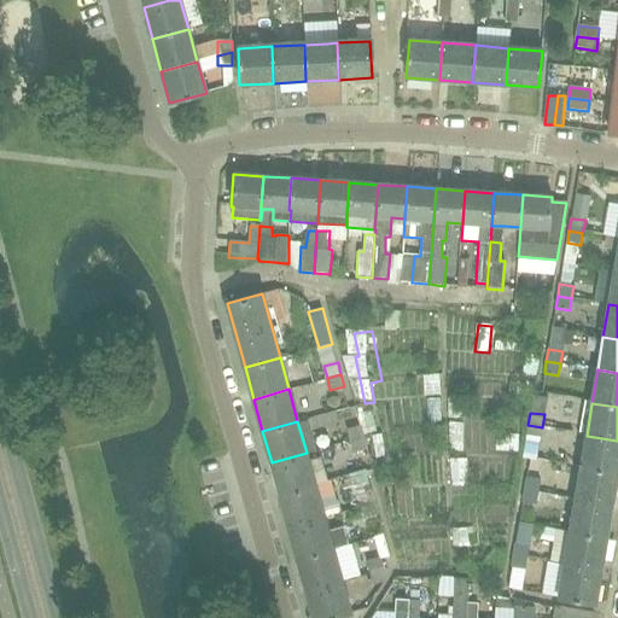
[(351,441),(365,437),(361,425),(348,429),(351,441)]
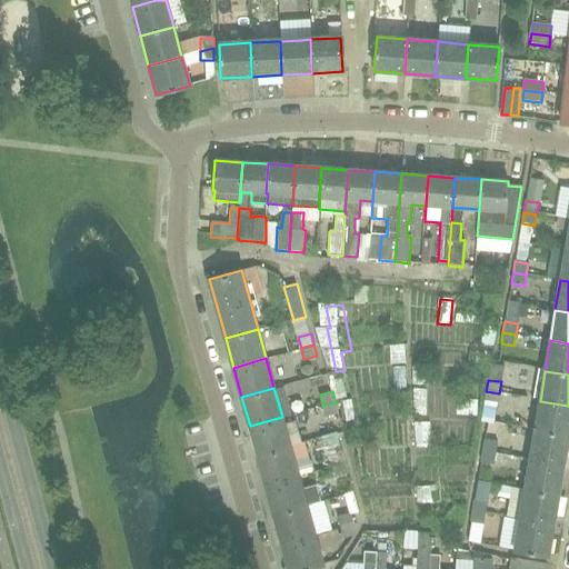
[(497,403),(499,393),(486,391),(485,401),(497,403)]
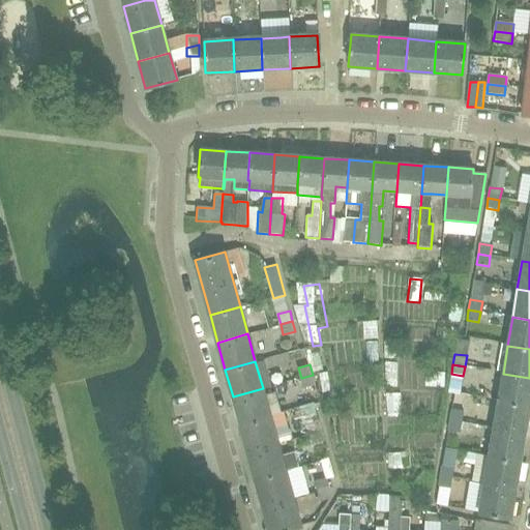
[(498,402),(529,407),(529,403),(529,378),(503,374),(498,402)]
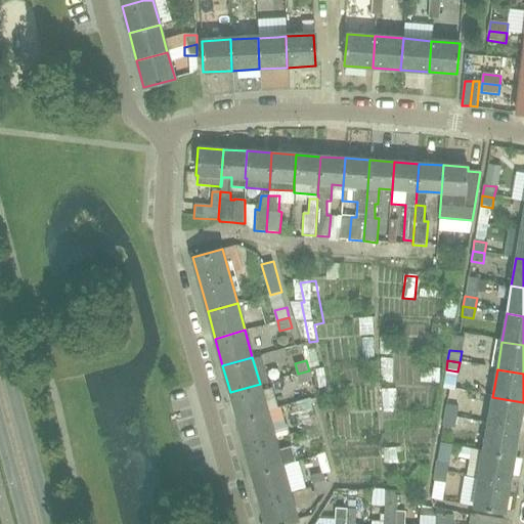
[(312,380),(309,370),(298,374),(300,383),(312,380)]
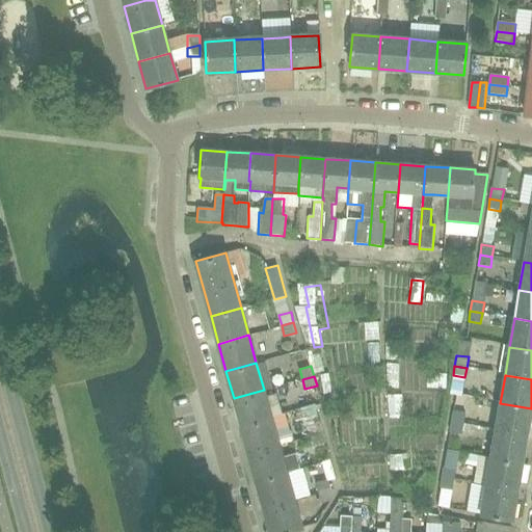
[(455,397),(455,379),(436,379),(436,397),(455,397)]
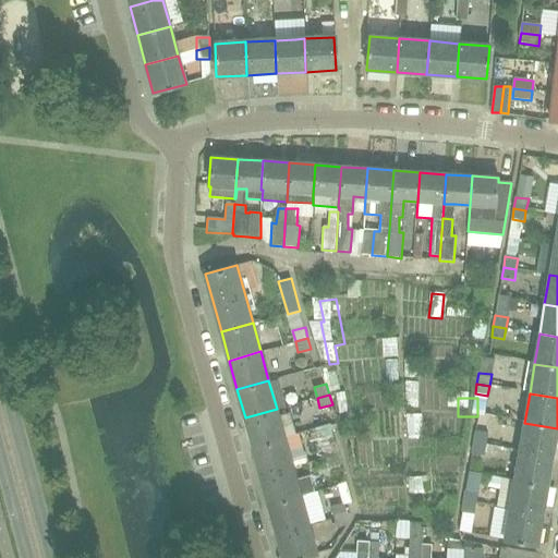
[(284,438),(277,409),(245,417),(253,447),(284,438)]
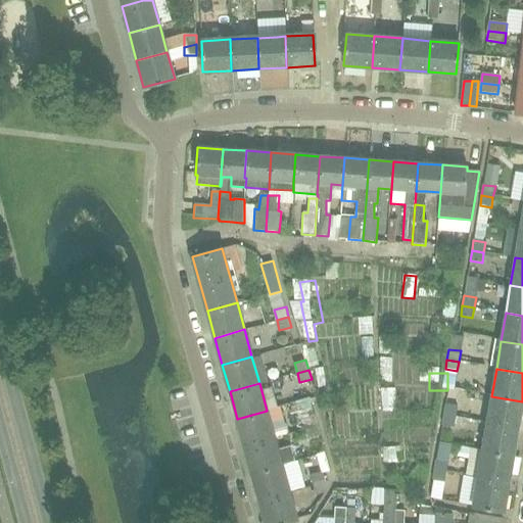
[(405,416),(405,390),(391,390),(391,416),(405,416)]
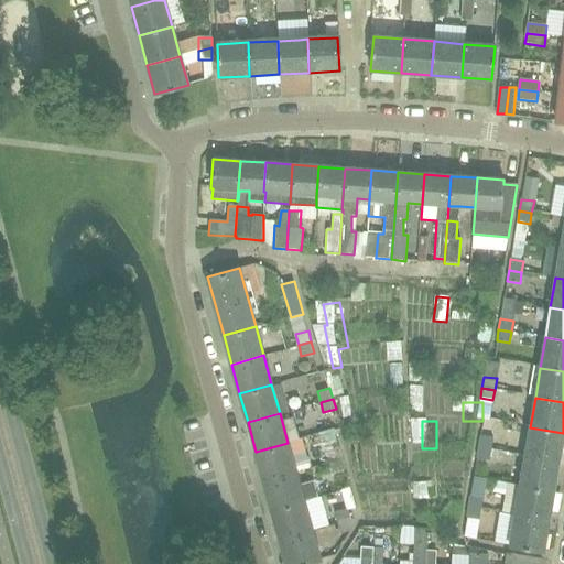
[(331,462),(343,458),(335,427),(322,431),(331,462)]
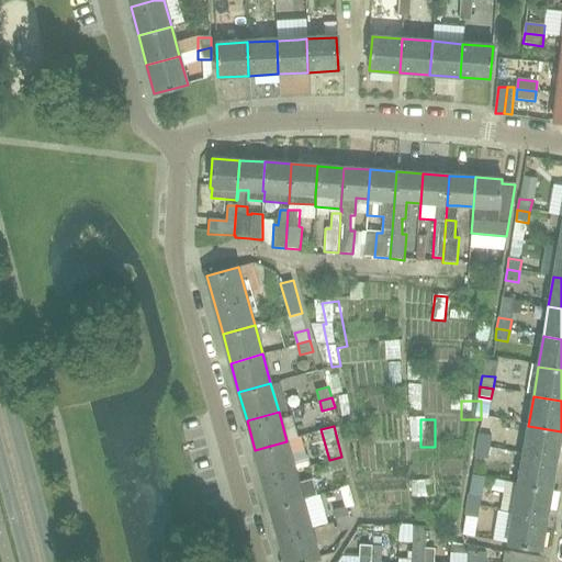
[(523,456),(557,461),(561,431),(528,426),(523,456)]
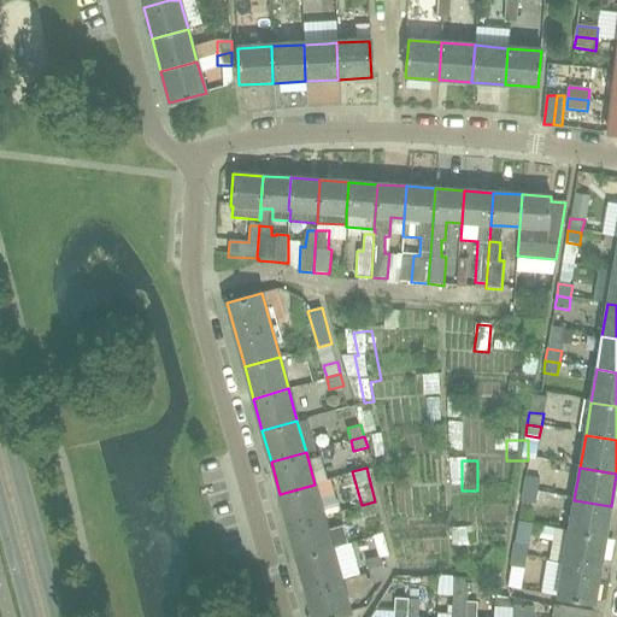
[(526,479),(523,491),(536,493),(539,481),(526,479)]
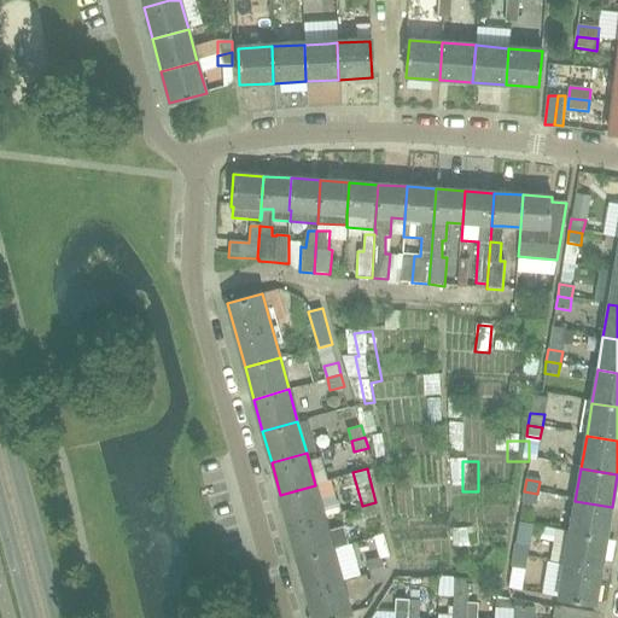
[(280,495),(289,526),(324,517),(315,485),(280,495)]
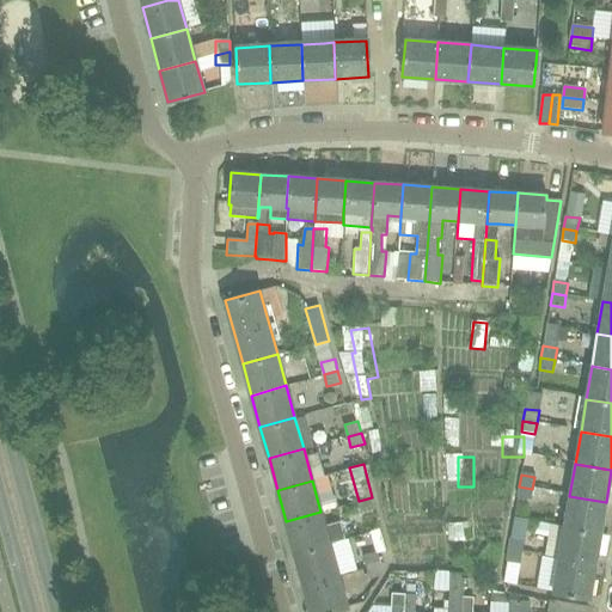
[(530,500),(532,489),(519,487),(516,497),(530,500)]
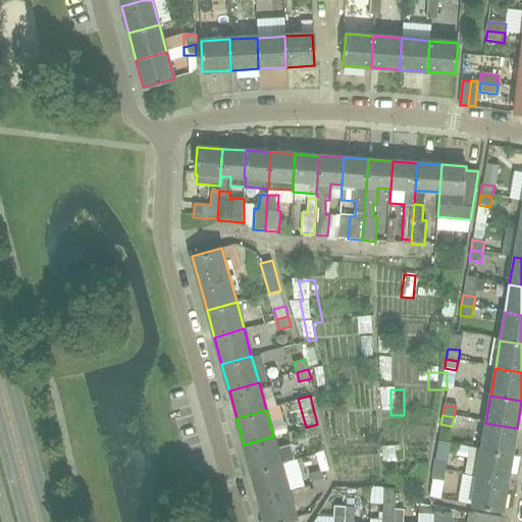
[(481,451),(512,456),(517,428),(485,423),(481,451)]
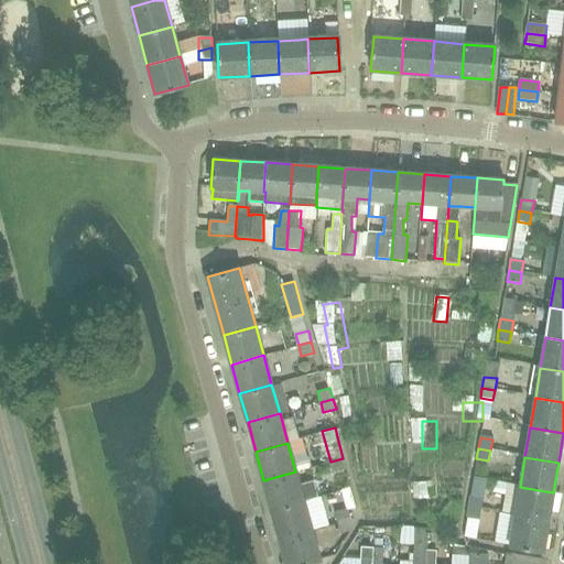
[(346,468),(343,458),(331,462),(334,472),(346,468)]
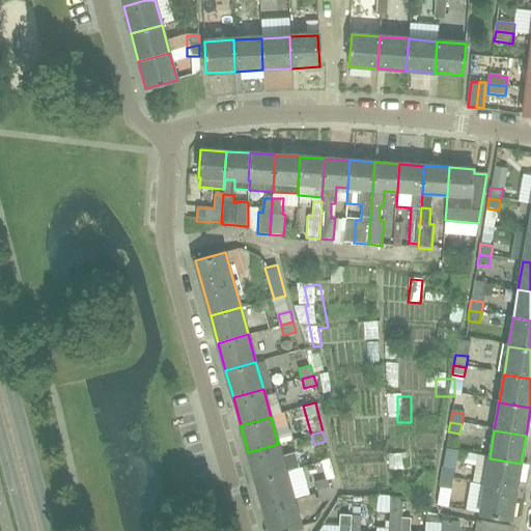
[(282,457),(278,444),(248,452),(256,479),(299,468),(296,454),(282,457)]
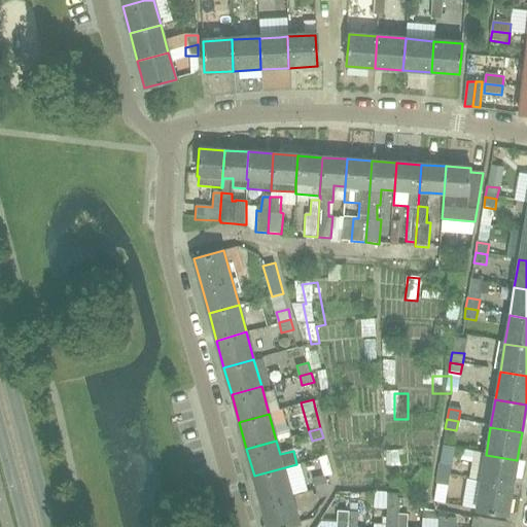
[(438,463),(436,475),(449,478),(451,465),(454,447),(443,446),(438,463)]
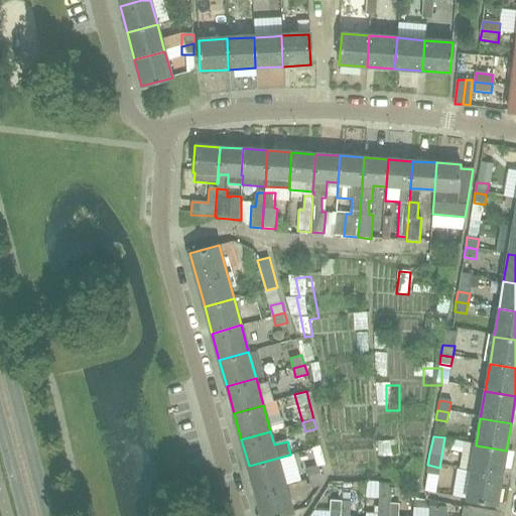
[(471,473),(502,478),(506,450),(476,445),(471,473)]
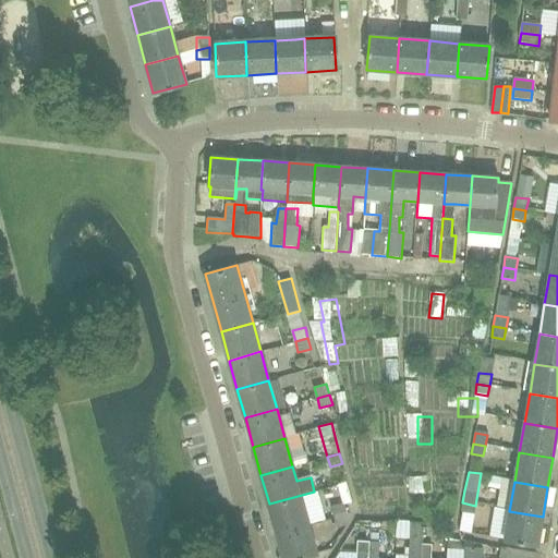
[(319,525),(335,522),(328,490),(313,494),(319,525)]
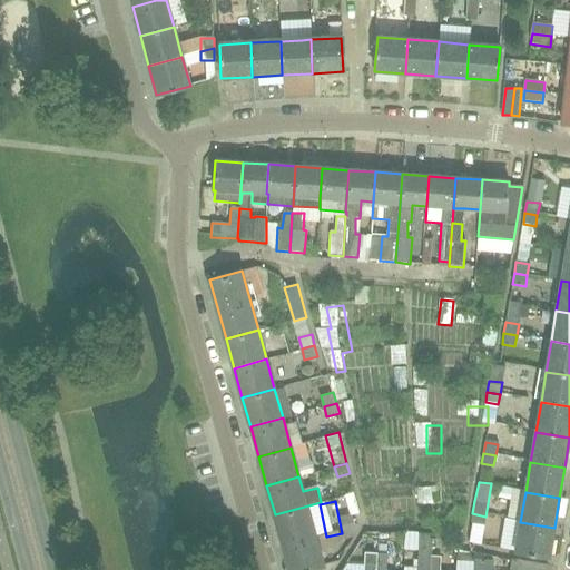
[(275,514),(283,544),(315,536),(307,507),(322,502),(321,502),(275,514)]
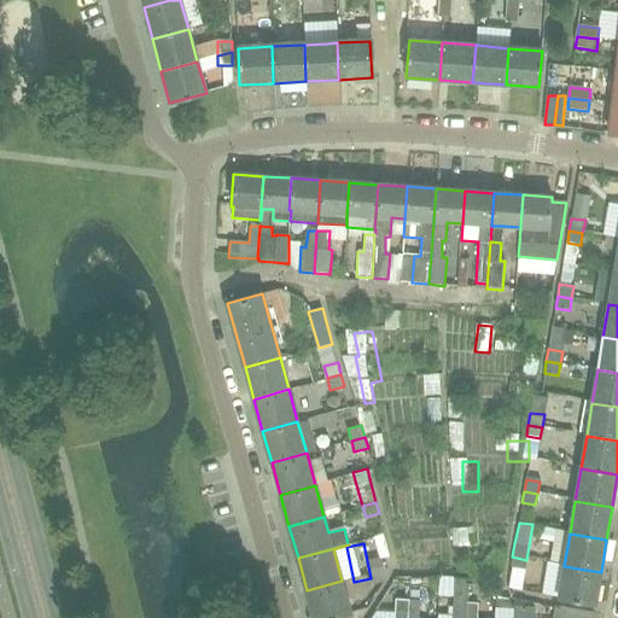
[(367,560),(371,572),(384,569),(382,557),(367,560)]
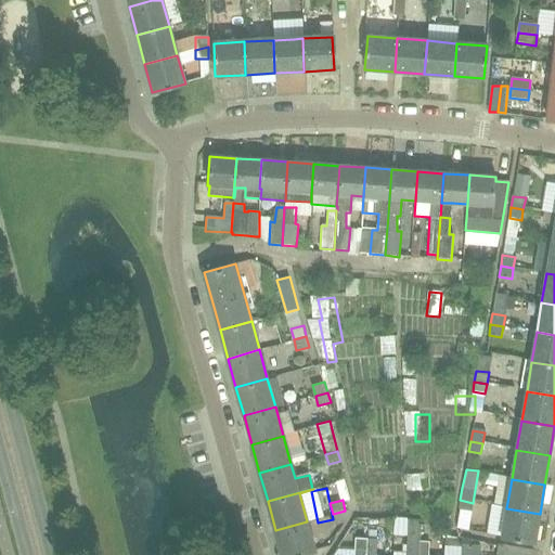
[(472,512),(473,503),(460,500),(459,510),(456,529),(468,530),(472,512)]
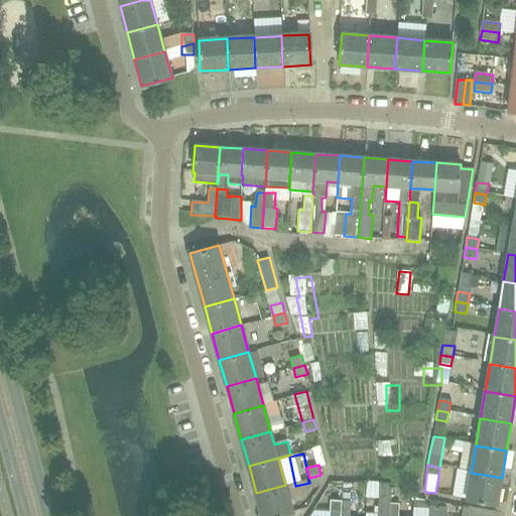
[(467,500),(497,506),(502,478),(471,473),(467,500)]
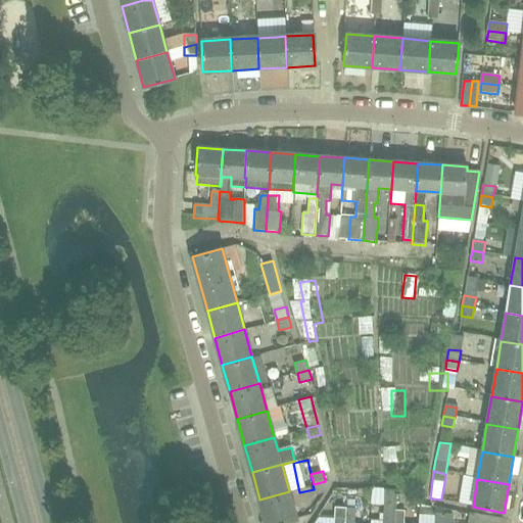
[(328,491),(325,481),(314,484),(317,494),(328,491)]
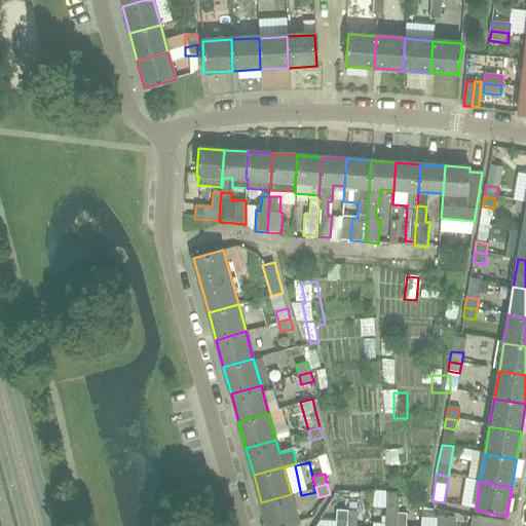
[(384,525),(397,525),(398,514),(399,494),(375,493),(374,505),(386,506),(384,525)]
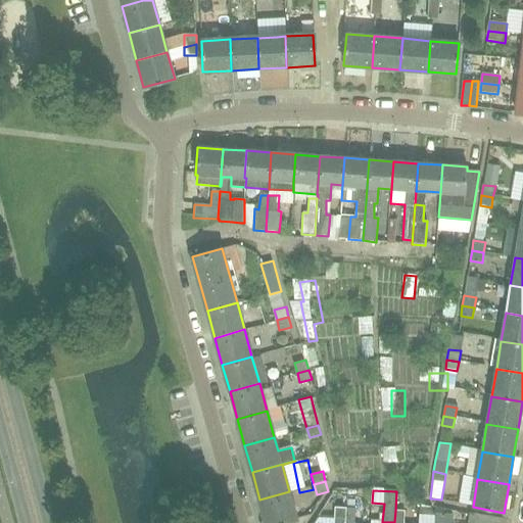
[(280,522),(297,519),(289,491),(259,500),(266,522),(280,522)]
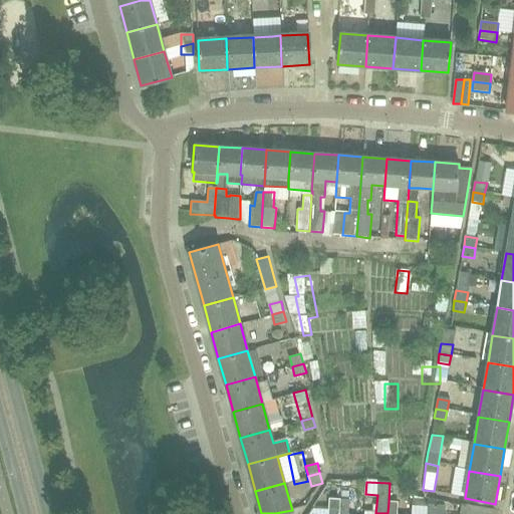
[(339,513),(340,499),(332,498),(330,513),(339,513)]
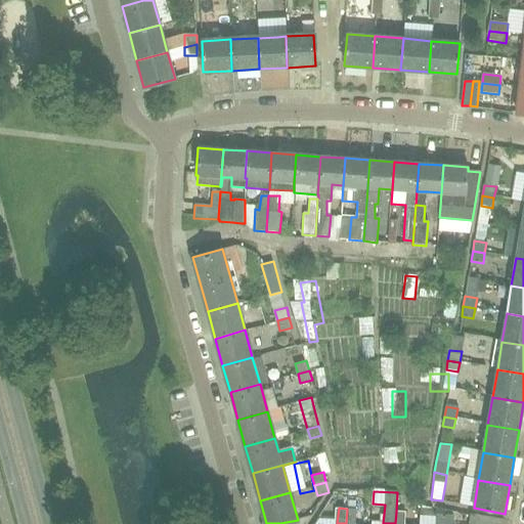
[(355,523),(356,510),(347,509),(346,523),(355,523)]
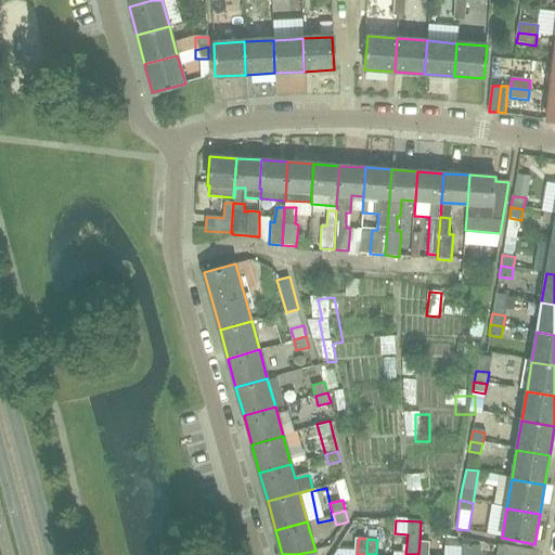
[(429,554),(430,543),(420,542),(418,554),(429,554)]
